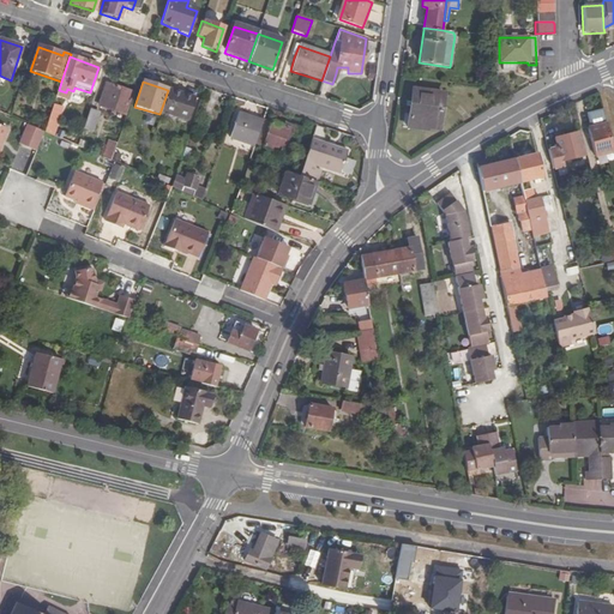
[(107,86),(101,108),(127,116),(134,95),(107,86)]
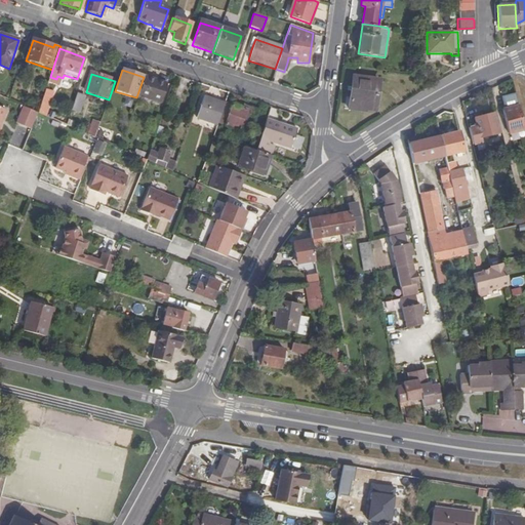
[(363,108),(374,109),(378,80),(353,76),(349,108),(363,110),(363,108)]
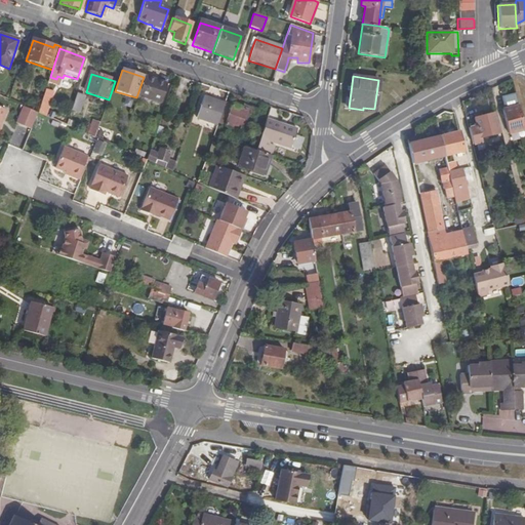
[(146,78),(138,97),(161,105),(168,85),(146,78)]
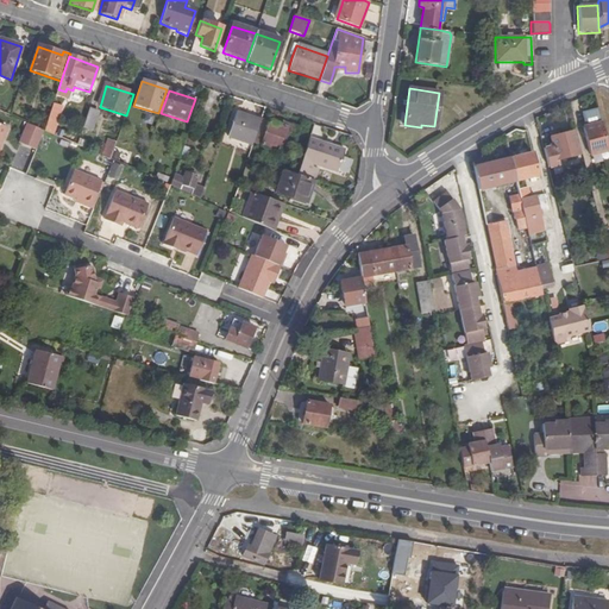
[(54,105),(44,131),(52,135),(62,107),(54,105)]
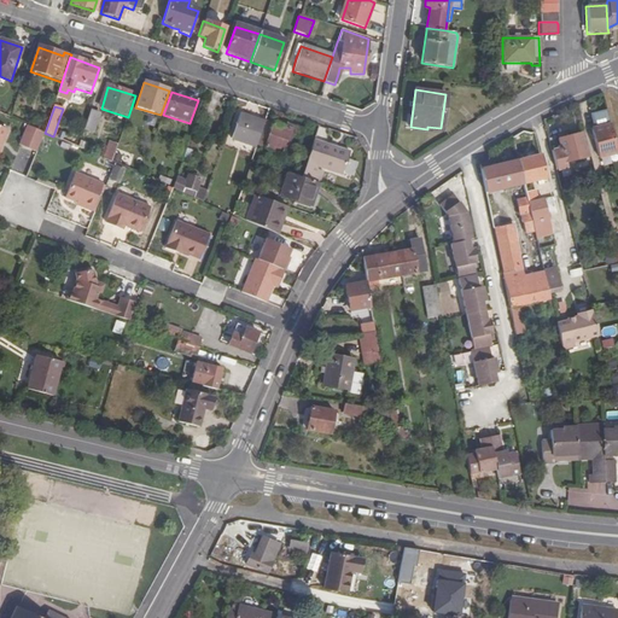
[(91,110),(85,129),(95,133),(100,112),(91,110)]
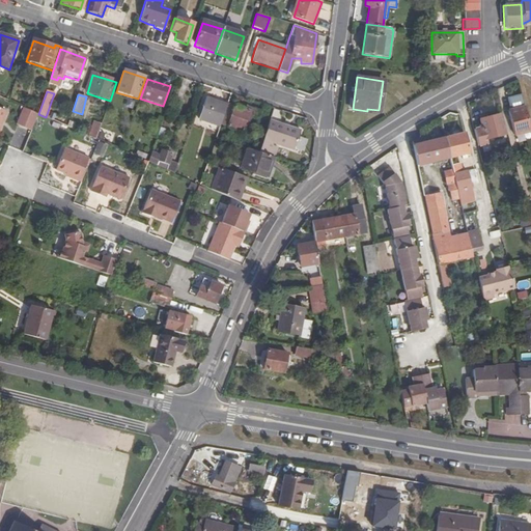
[(509,101),(511,110),(525,107),(522,96),(509,101)]
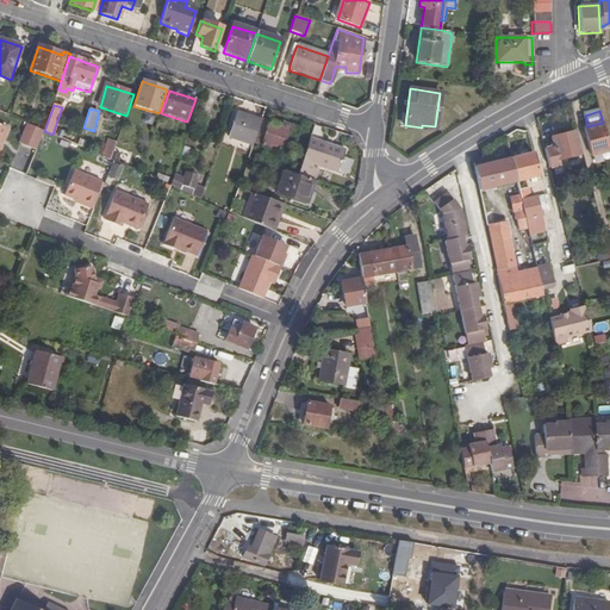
[(238,114),(230,139),(254,147),(255,144),(257,137),(262,122),(238,114)]
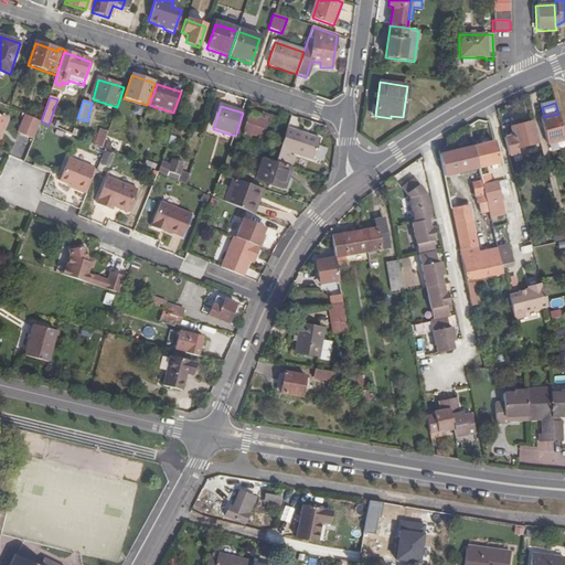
[(245,129),(242,136),(264,144),(266,136),(273,138),(279,119),(262,114),(260,118),(243,113),(238,127),(245,129)]
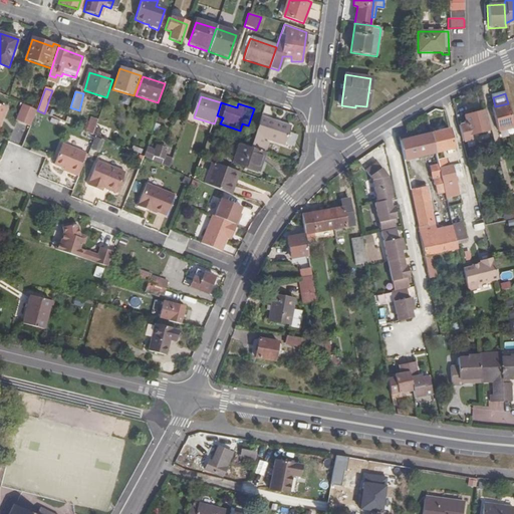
[(491,107),(498,135),(513,130),(513,129),(508,103),(495,106),(491,107)]
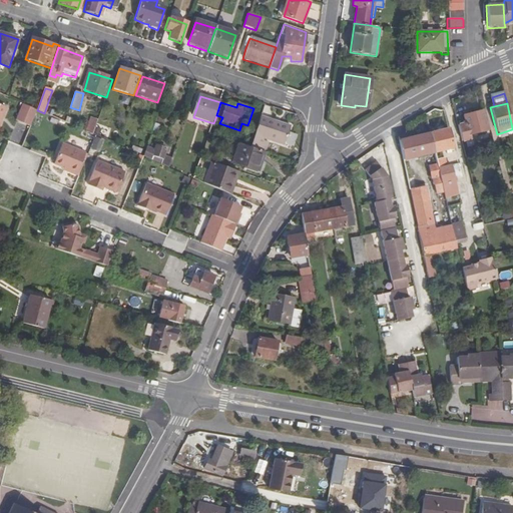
[(36,110),(24,105),(17,121),(30,126),(36,110)]
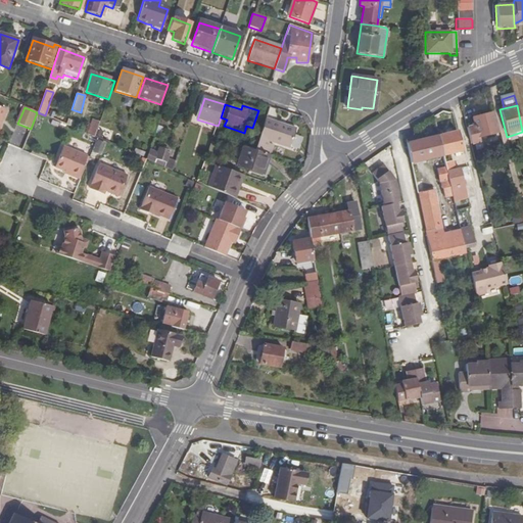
[(467,128),(471,144),(479,142),(478,137),(496,133),(492,113),(481,116),(481,114),(474,115),(475,119),(473,119),(475,126),(471,127),(471,128),(467,128)]
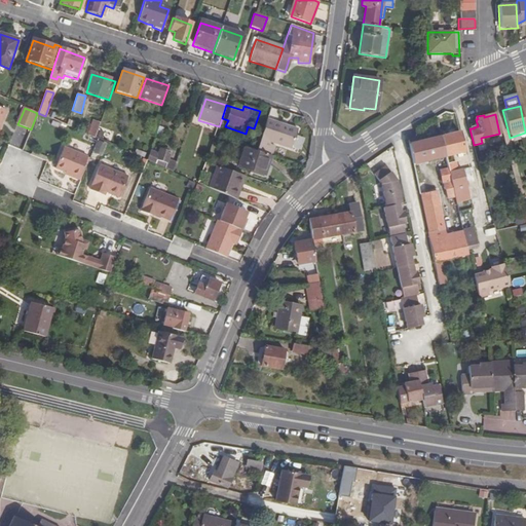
[(292,150),(298,130),(268,120),(258,152),(267,155),(270,146),(270,143),(292,150)]
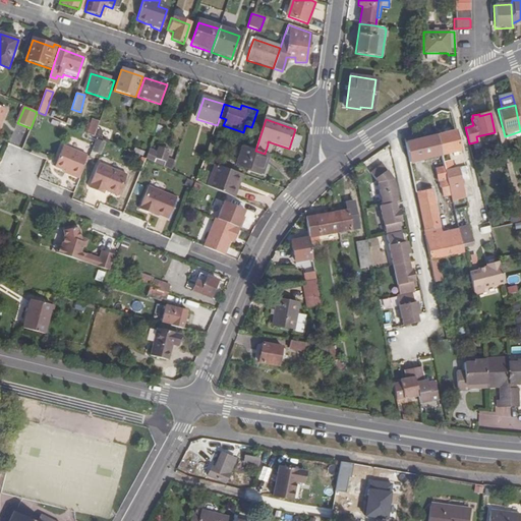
[(93,120),(88,133),(95,136),(100,122),(93,120)]
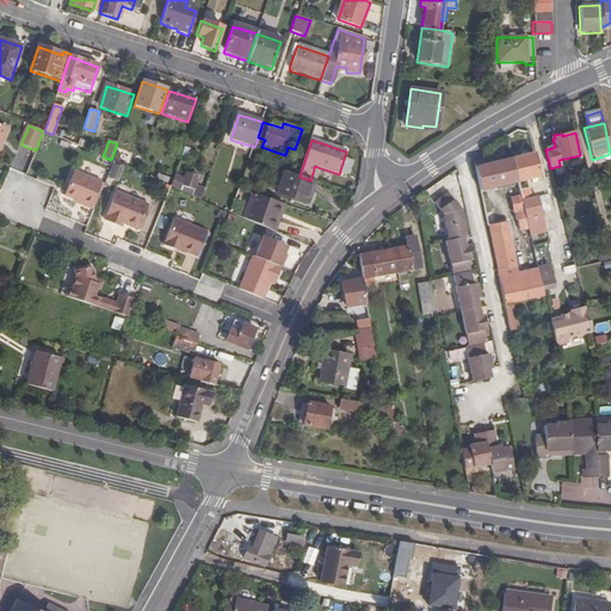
[(512,159),(518,183),(539,178),(535,154),(512,159)]
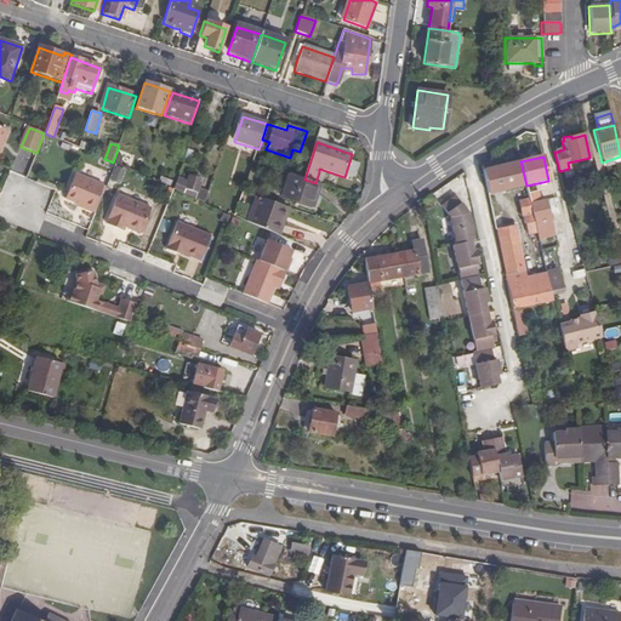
[(527,186),(520,161),(500,166),(505,191),(527,186)]
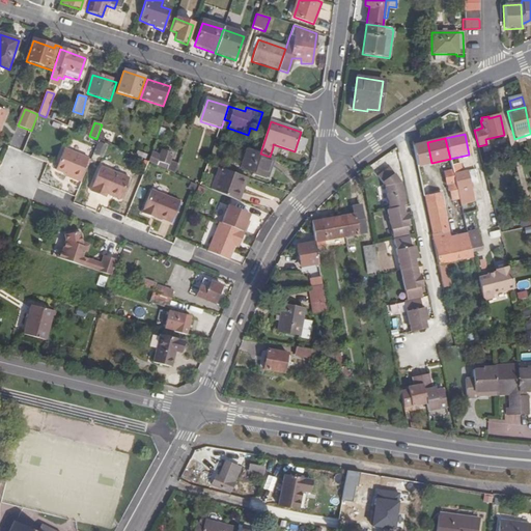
[(102,159),(107,145),(98,142),(92,156),(102,159)]
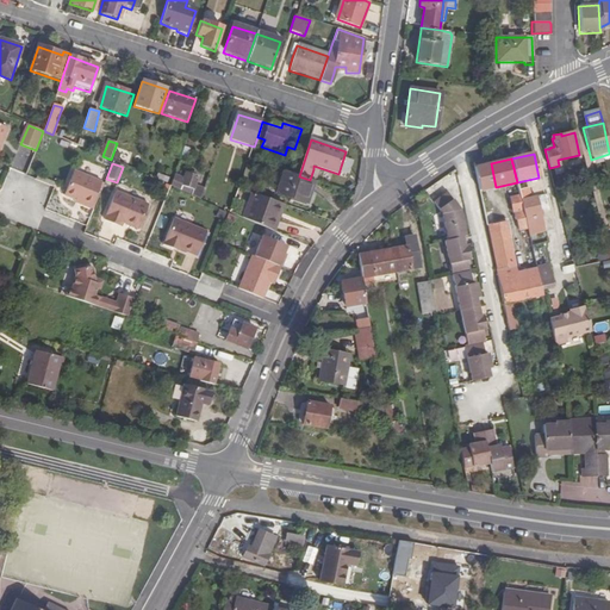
[(496,187),(491,163),(474,168),(479,191),(496,187)]
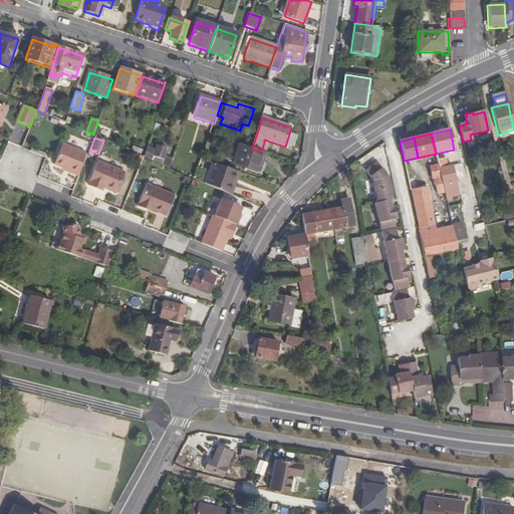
[(269,144),(264,143),(261,152),(266,153),(269,144)]
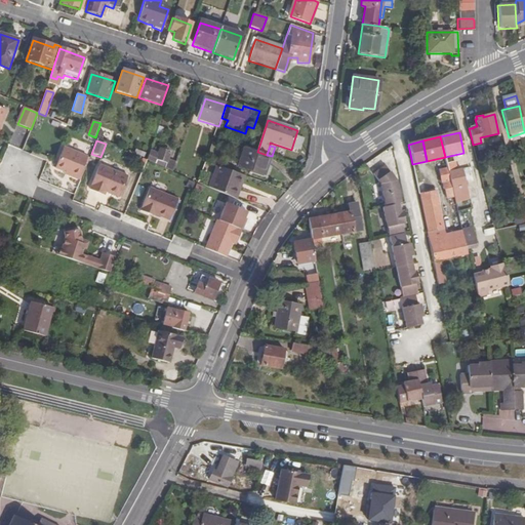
[(63,148),(54,169),(65,173),(70,175),(69,177),(77,180),(86,158),(63,148)]
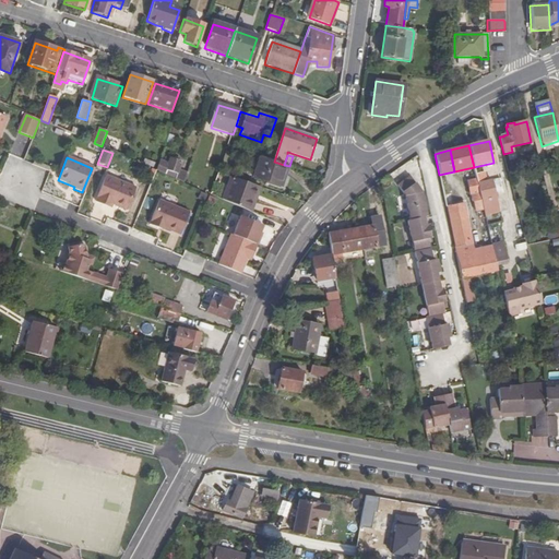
[(262,157),(254,178),(284,188),(290,167),(289,166),(284,165),(274,162),(262,157)]
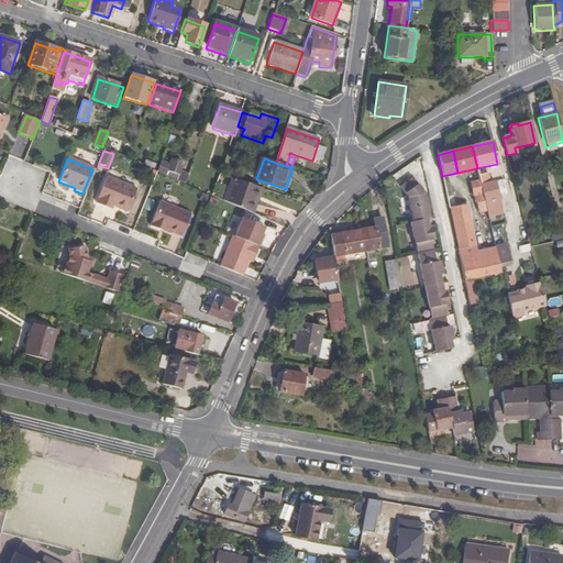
[(144,159),(142,164),(153,168),(154,164),(144,159)]
